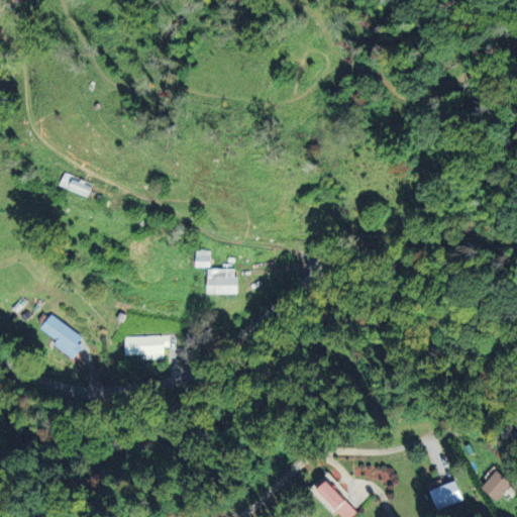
[(60,186),(89,197),(94,184),(65,173),(60,186)]
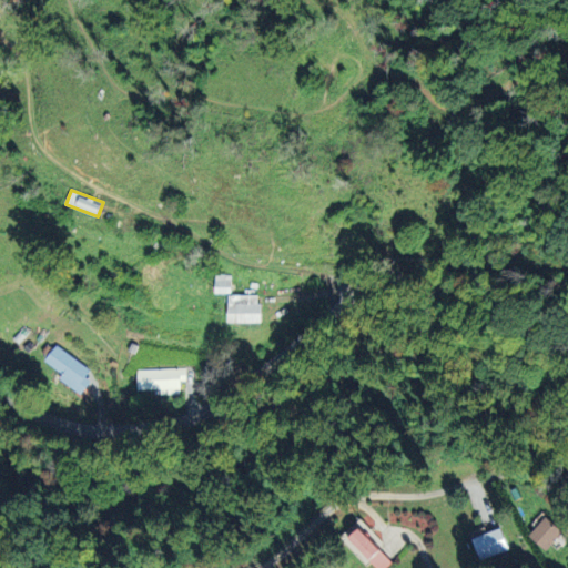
[(231,274),(215,274),(216,294),(232,293),(231,274)]
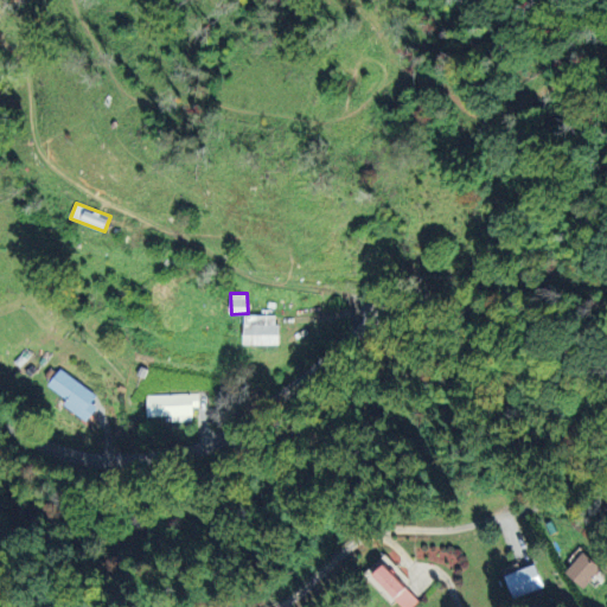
[(280,315),(244,315),(246,345),(280,345),(280,315)]
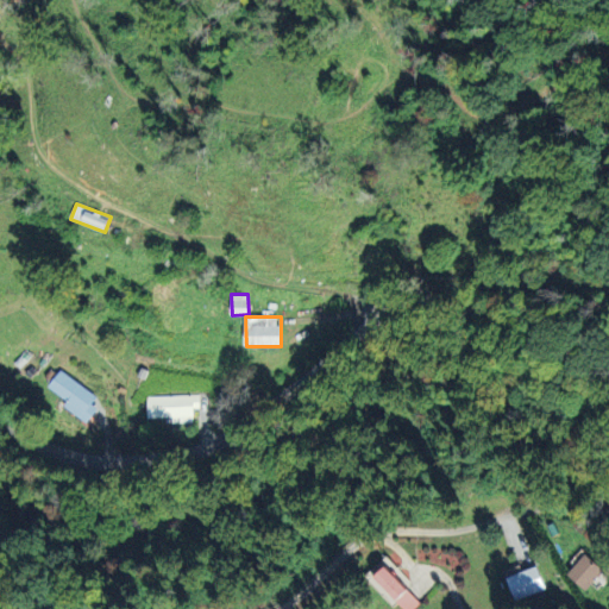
[(64,407),(86,421),(101,397),(60,371),(49,388),(68,401),(64,407)]
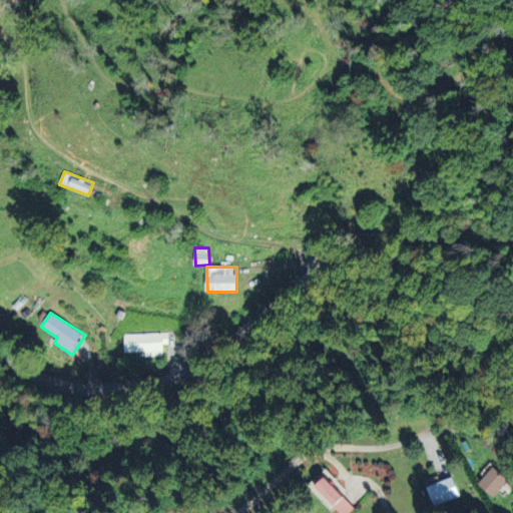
[(167,333),(124,334),(124,353),(145,352),(145,357),(162,356),(162,345),(168,345),(167,333)]
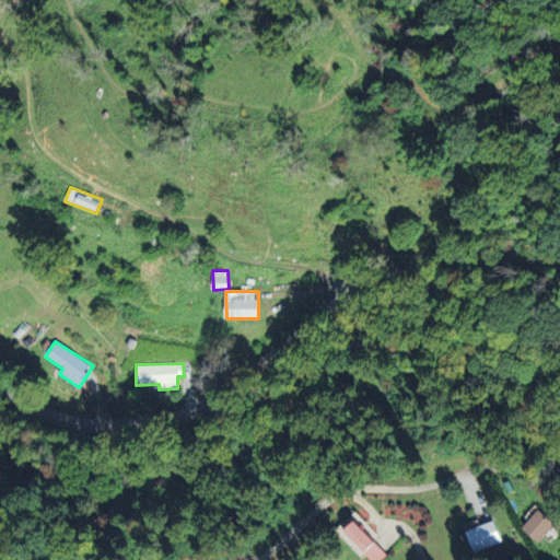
[(556,523),(538,510),(524,529),(540,543),(556,523)]
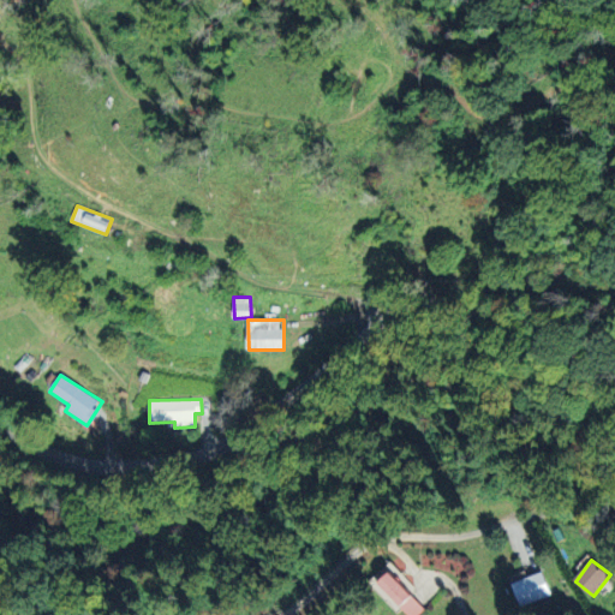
[(553,595),(543,572),(512,583),(521,607),(553,595)]
